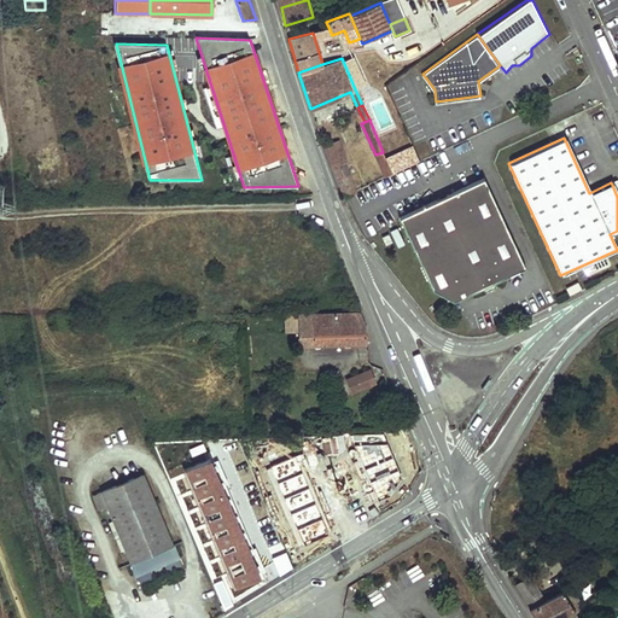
[(356,193),(337,140),(324,145),(343,198),(356,193)]
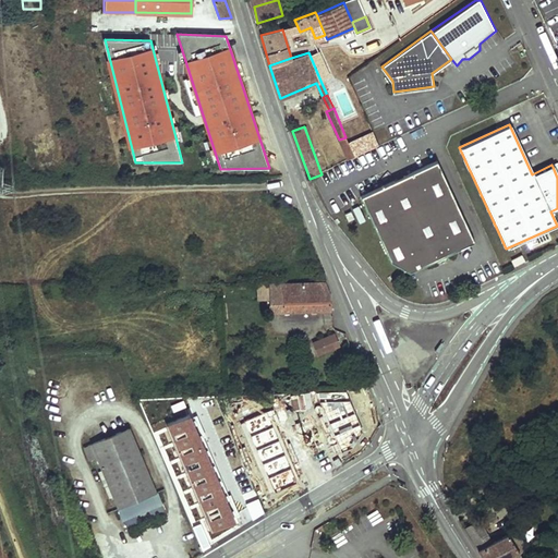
[(360,153),(378,145),(373,132),(354,140),(360,153)]
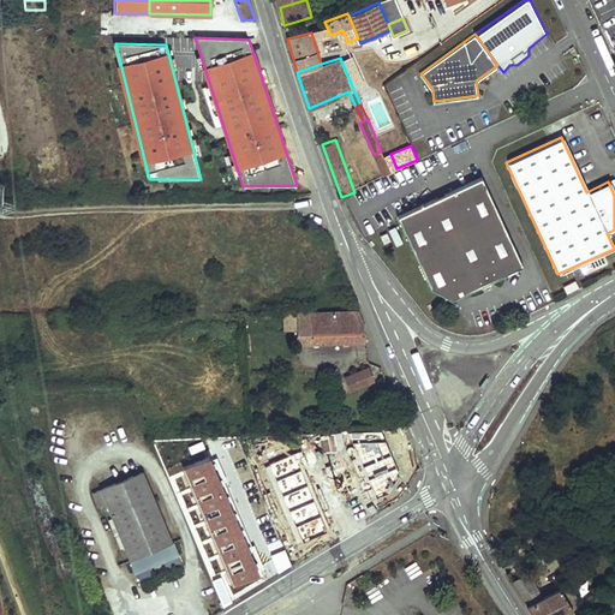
[(381,151),(374,154),(382,173),(389,171),(381,151)]
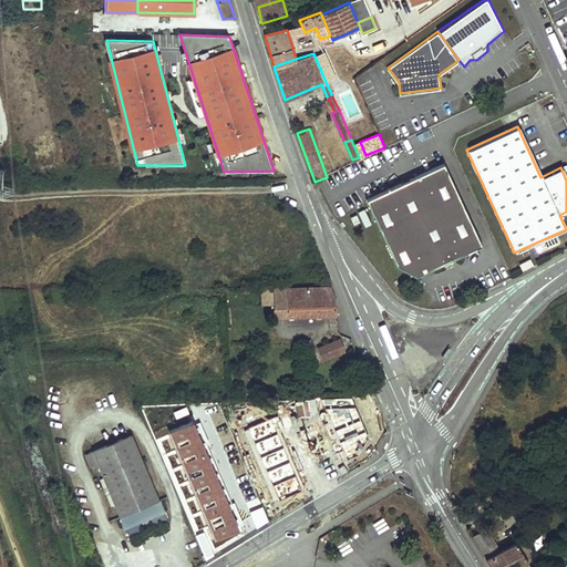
[(418,167),(421,175),(437,167),(433,160),(418,167)]
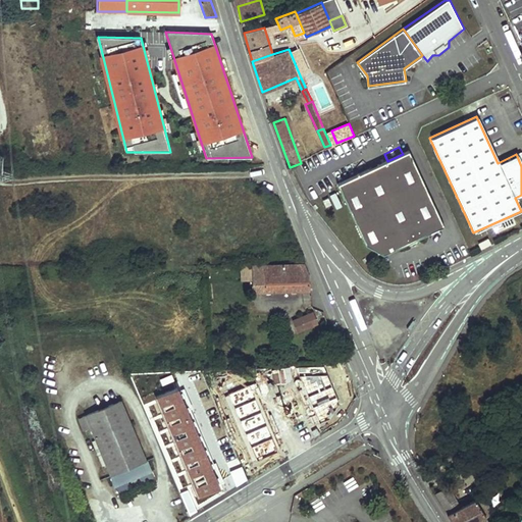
[(408,152),(335,186),(364,247),(381,257),(442,227),(408,152)]
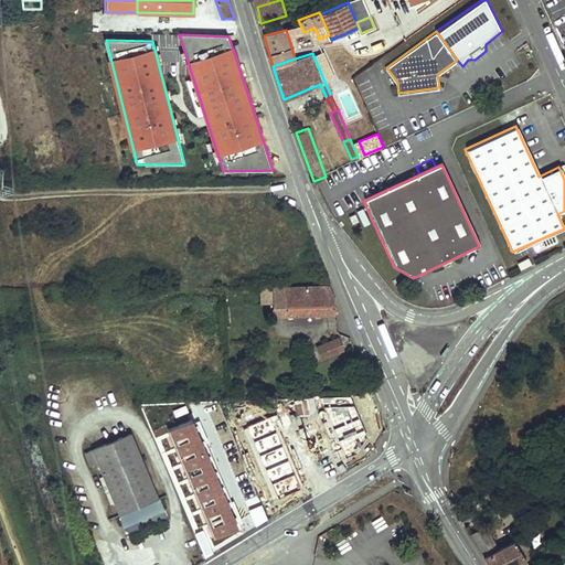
[(334,298),(329,286),(273,287),(274,315),(334,312),(334,304),(334,298)]
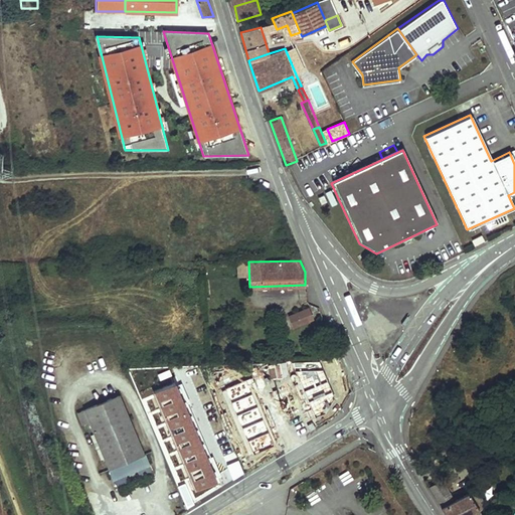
[(312,319),(308,310),(298,314),(301,323),(312,319)]
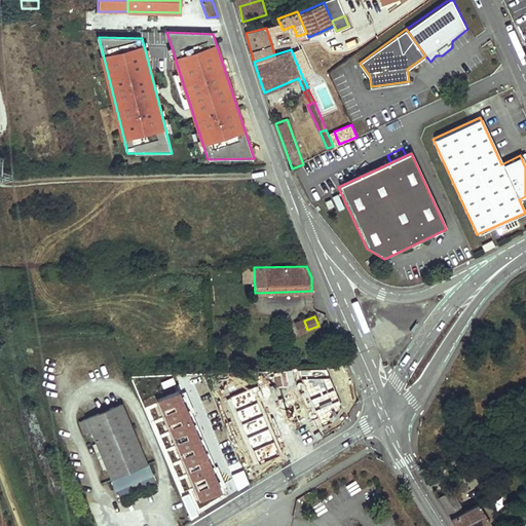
[(346,368),(323,369),(283,371),(268,371),(268,375),(280,375),(283,402),(320,397),(318,385),(354,383),(346,368)]
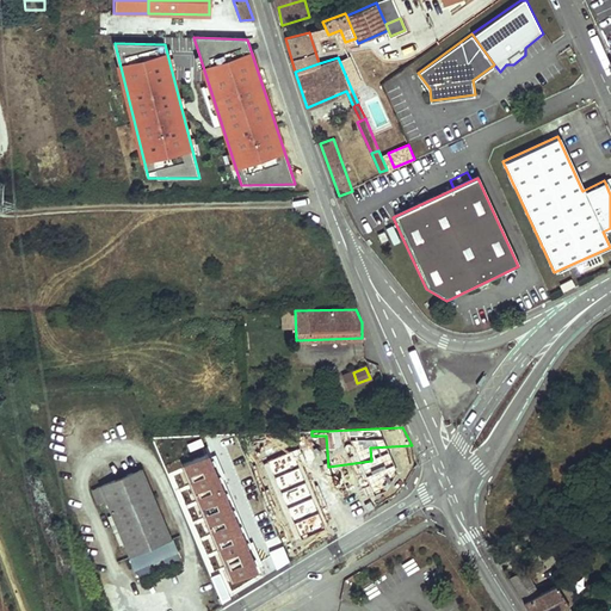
[(289,449),(271,449),(272,467),(289,467),(289,449)]
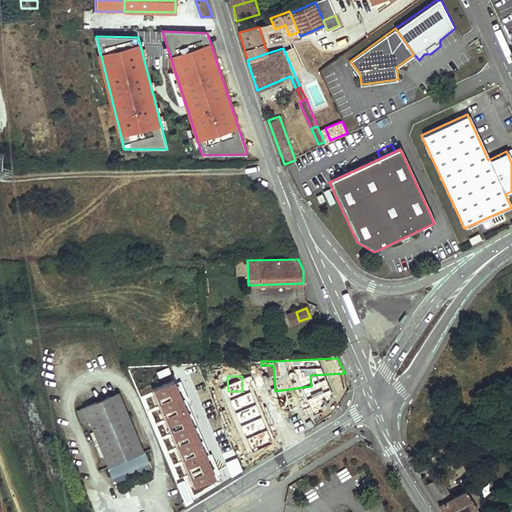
[(189,395),(192,403),(202,399),(208,413),(181,424),(191,448),(195,447),(186,427),(210,417),(211,420),(220,417),(208,387),(189,395)]
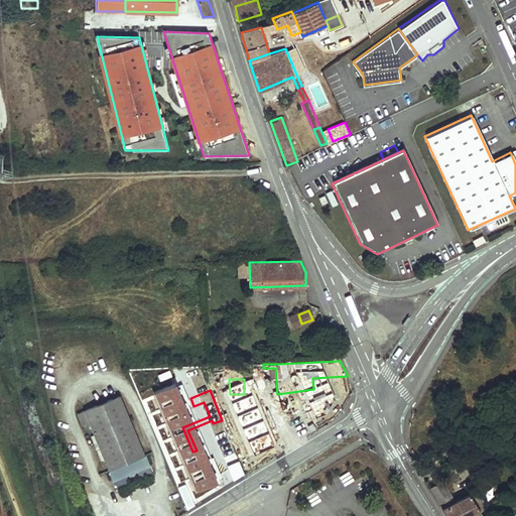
[(244,394),(230,394),(230,415),(241,414),(242,421),(245,421),(244,394)]
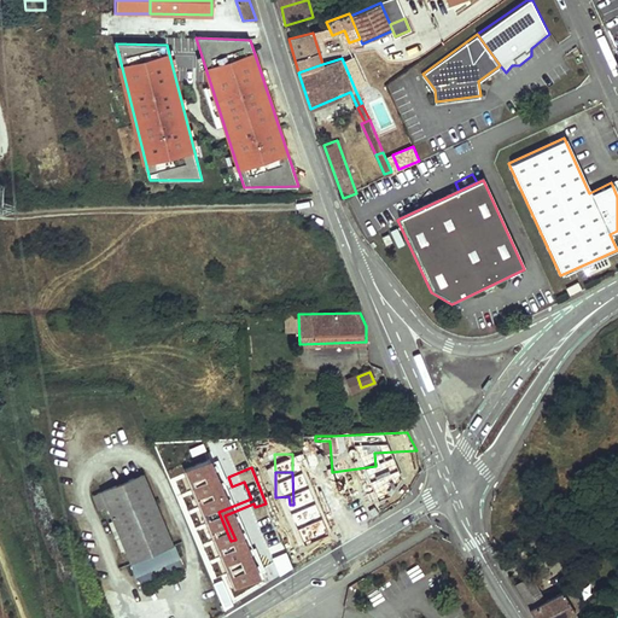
[(377,485),(398,485),(398,473),(375,473),(377,485)]
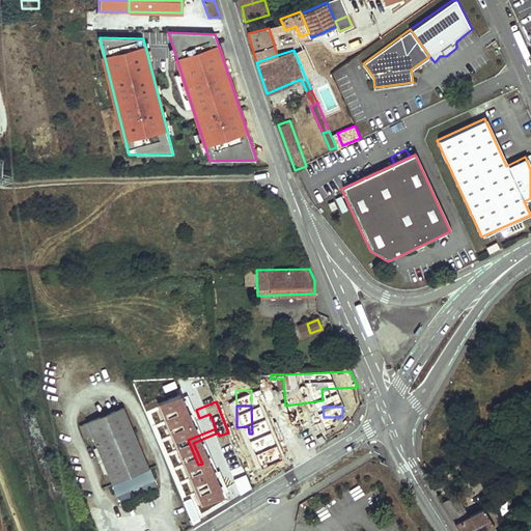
[(147,468),(121,408),(80,426),(85,438),(93,435),(113,482),(147,468)]
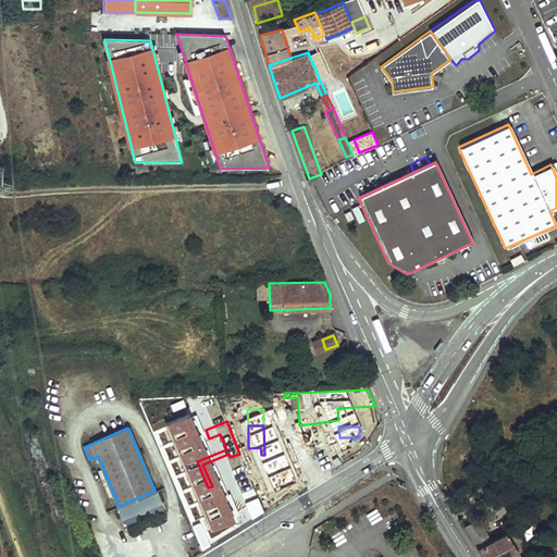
[(183,449),(178,450),(195,493),(208,487),(197,461),(226,449),(220,434),(209,438),(194,445),(192,442),(181,446),(183,449)]
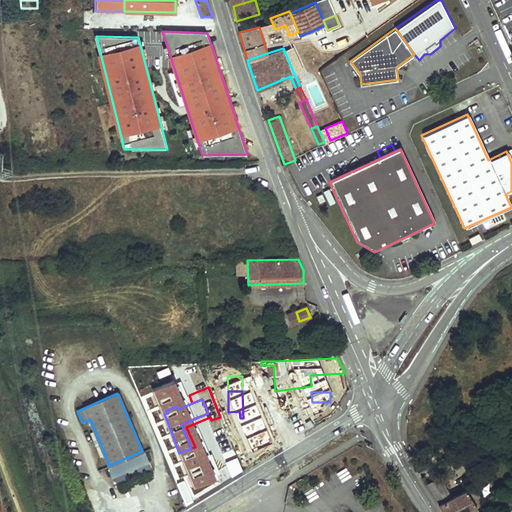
[(164,414),(150,421),(156,434),(164,431),(174,455),(179,453),(164,414)]
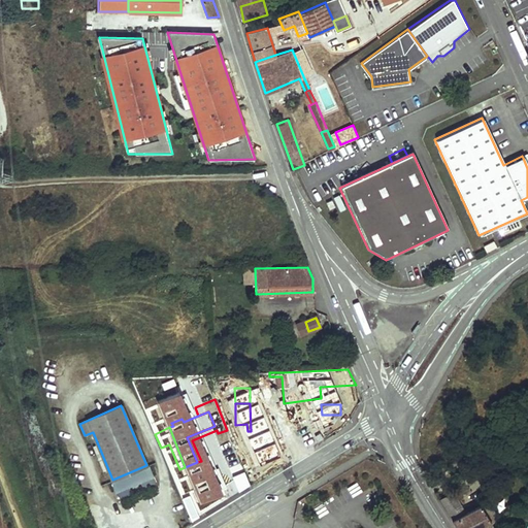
[(465,513),(454,492),(440,500),(457,527),(482,527),(492,522),(481,504),(465,513)]
